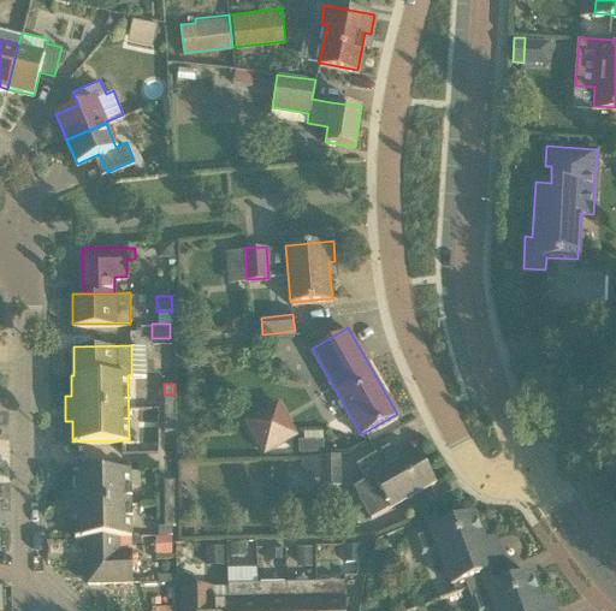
[(164,395),(164,407),(176,407),(175,395),(164,395)]
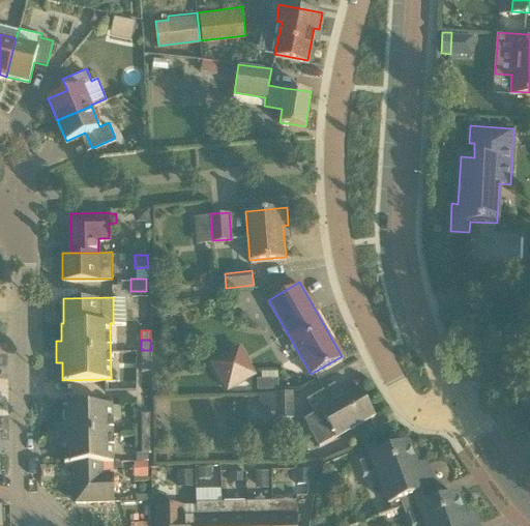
[(141,350),(141,359),(151,359),(151,350),(141,350)]
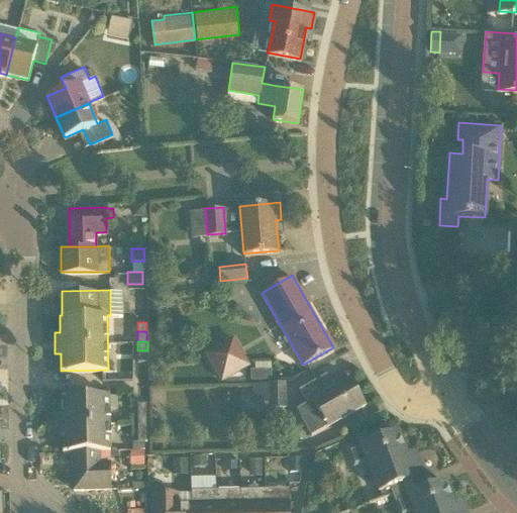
[(221,381),(240,370),(223,341),(204,351),(221,381)]
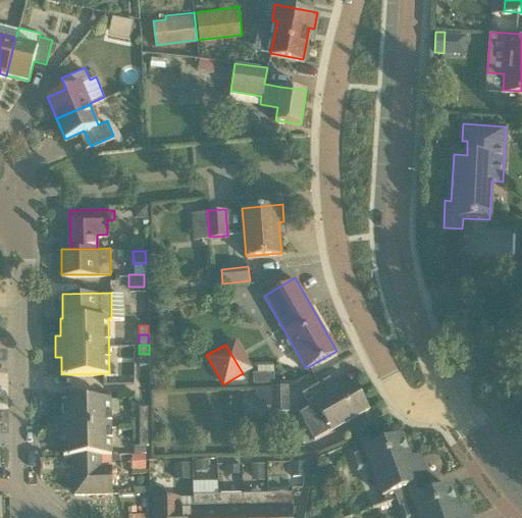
[(149,354),(139,354),(139,363),(149,363),(149,354)]
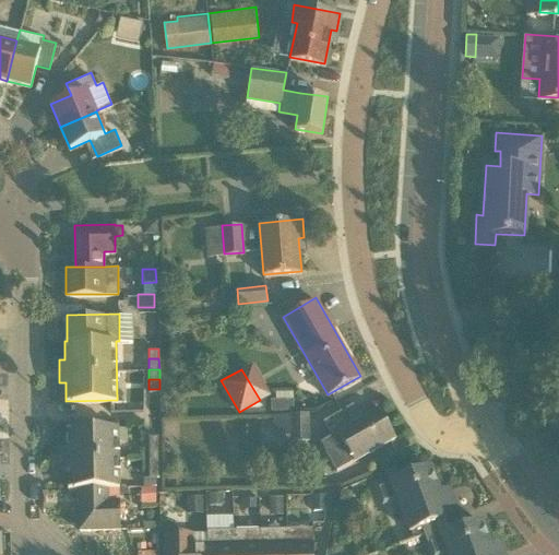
[(271,409),(294,409),(293,389),(275,389),(275,398),(271,398),(271,409)]
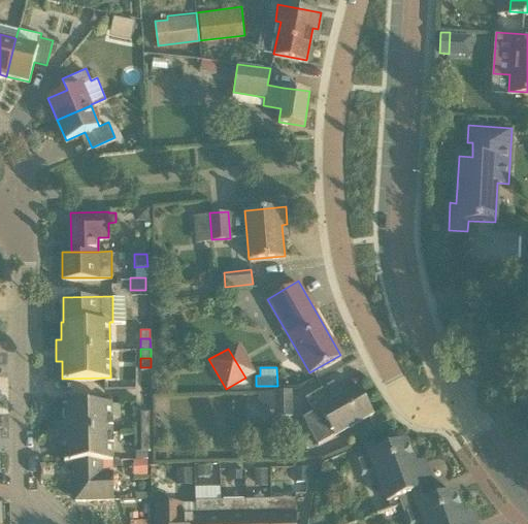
[(318,444),(373,412),(358,384),(337,396),(330,384),(334,381),(334,380),(305,395),(318,417),(306,423),(318,444)]
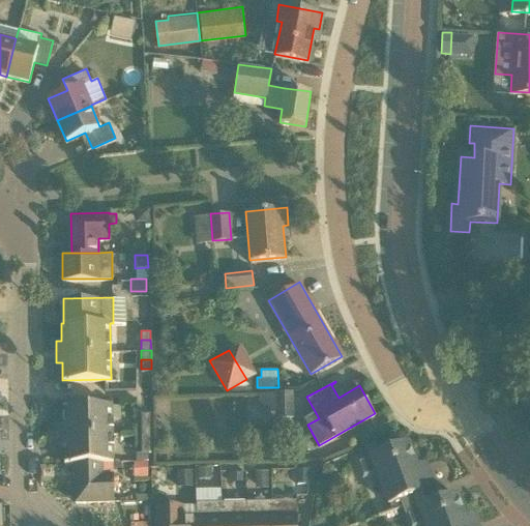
[(259,405),(276,405),(294,405),(294,389),(276,389),(259,389),(259,405)]
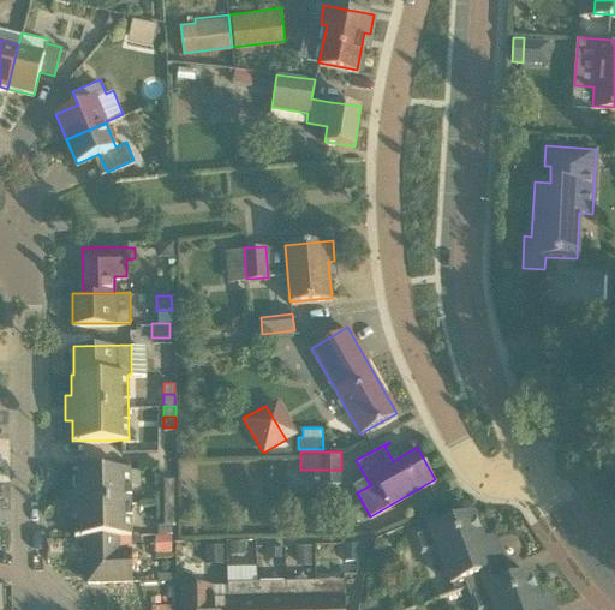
[(67,492),(130,491),(129,468),(73,470),(73,490),(67,490),(67,492)]
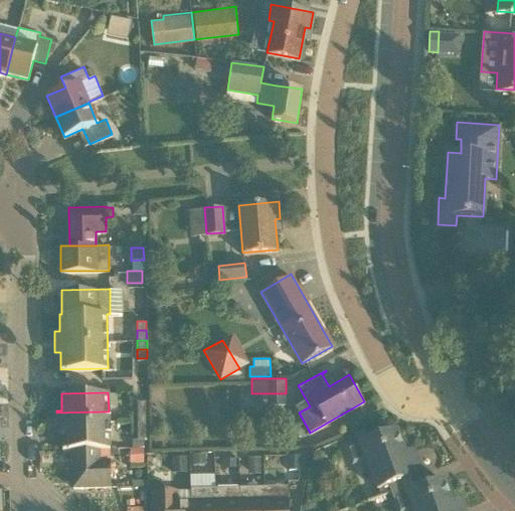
[(137,408),(147,408),(147,399),(137,399),(137,408)]
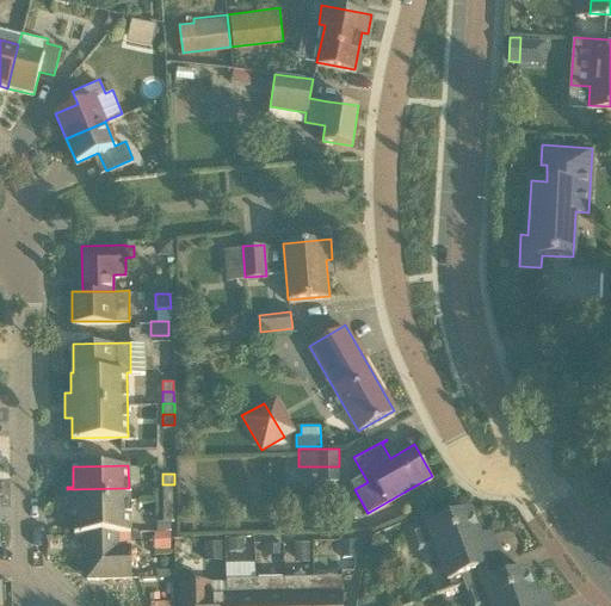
[(174,484),(162,484),(162,496),(174,496),(174,484)]
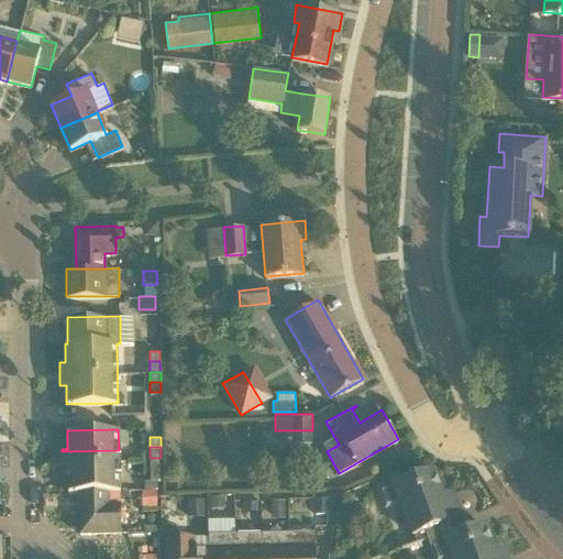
[(62,471),(119,470),(119,450),(62,451),(62,471)]
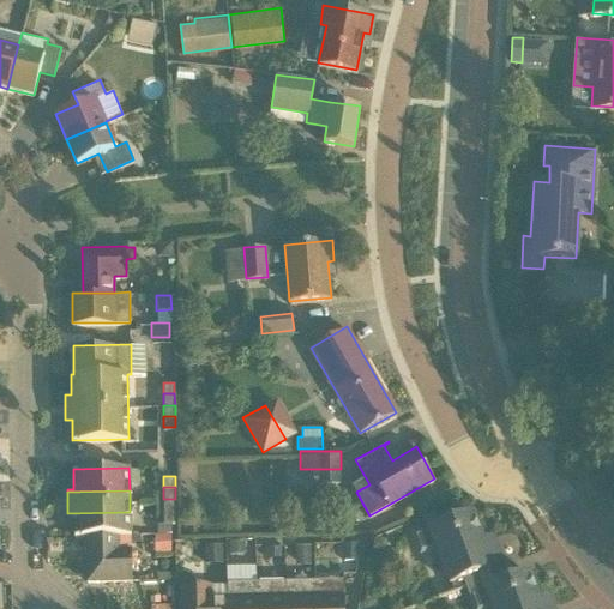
[(175,499),(163,499),(163,510),(175,511),(175,499)]
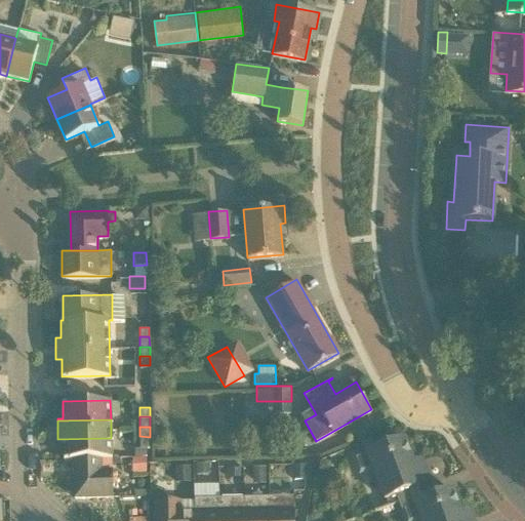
[(147,446),(150,446),(150,437),(139,436),(139,446),(147,446)]
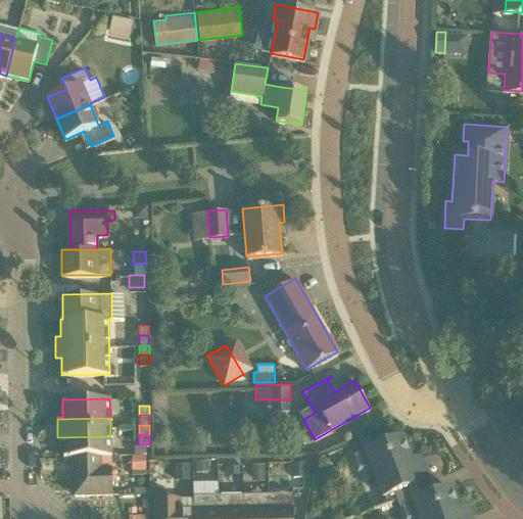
[(411,459),(402,435),(351,455),(358,470),(372,465),(386,502),(396,498),(408,493),(411,501),(433,492),(419,456),(411,459)]
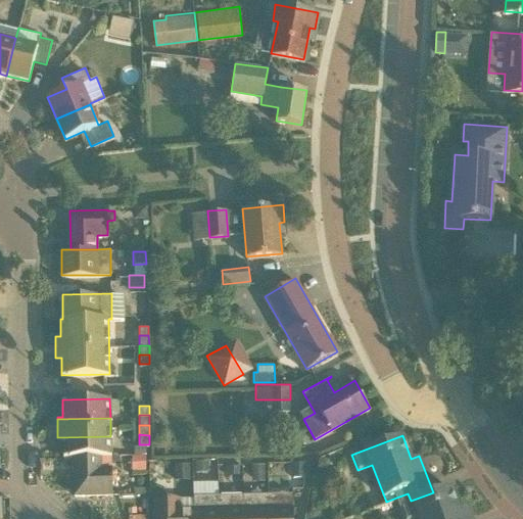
[(111,453),(110,436),(57,437),(57,438),(62,438),(63,456),(73,456),(100,455),(100,454),(111,453)]
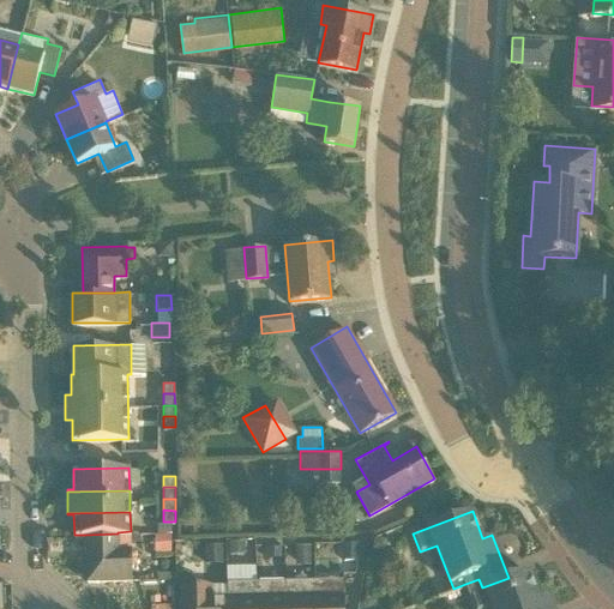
[(119,547),(118,534),(85,535),(86,556),(131,556),(131,547),(119,547)]
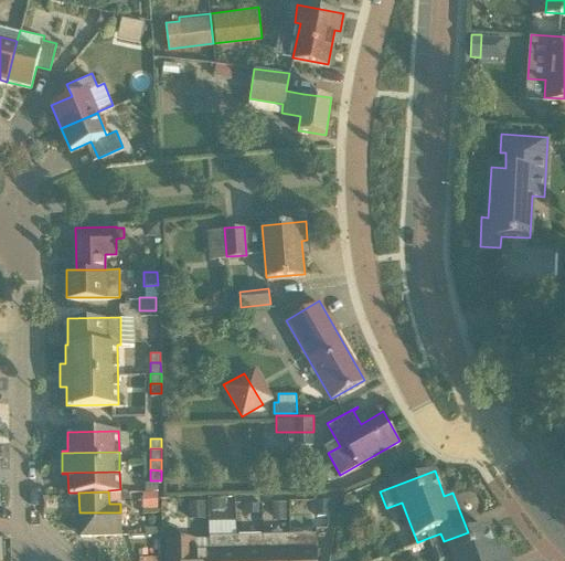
[(157,491),(141,491),(141,508),(157,508),(157,491)]
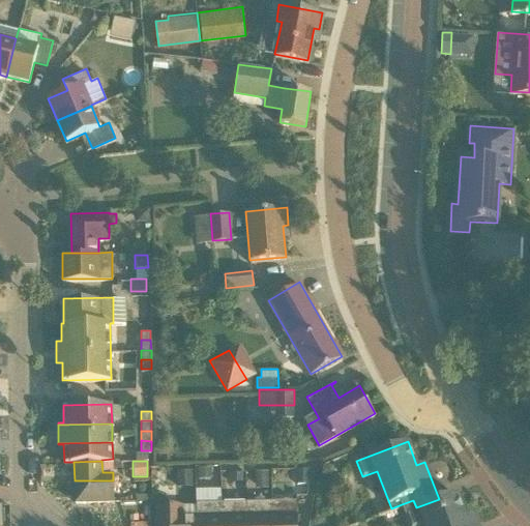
[(308,467),(295,467),(296,481),(310,480),(308,467)]
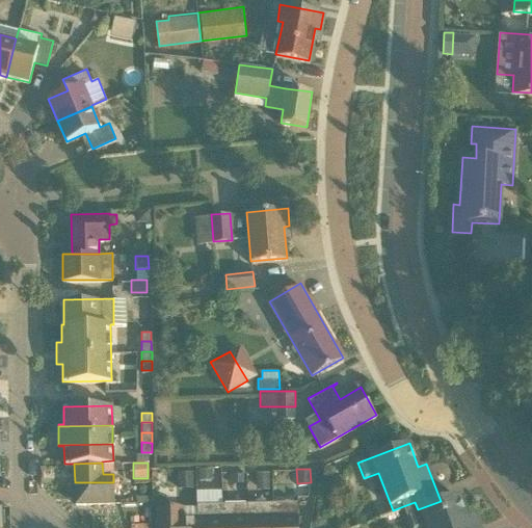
[(193,470),(178,470),(178,485),(193,485),(193,470)]
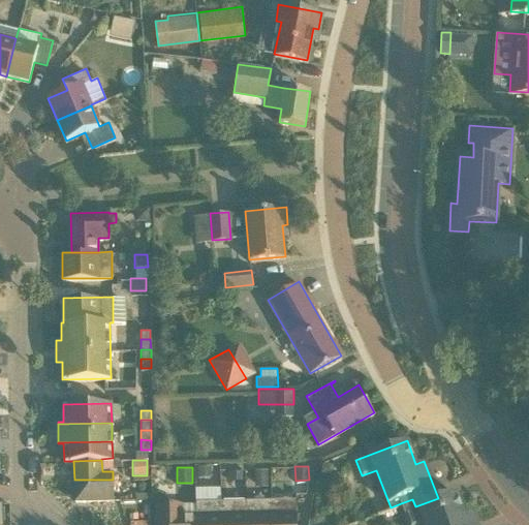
[(75,499),(114,499),(113,480),(74,480),(75,499)]
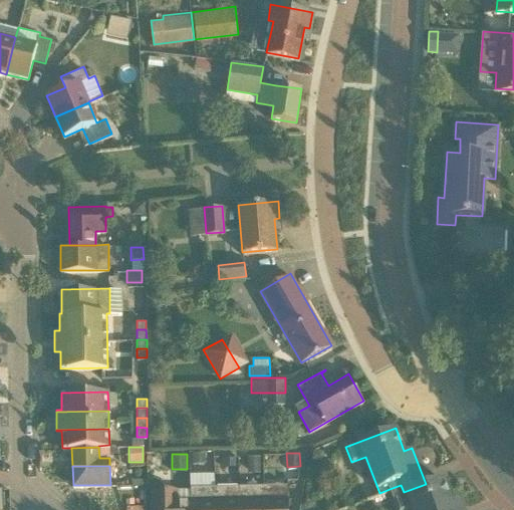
[(451,500),(443,477),(426,484),(404,492),(401,485),(390,489),(398,509),(402,509),(413,506),(414,509),(463,509),(459,497),(451,500)]
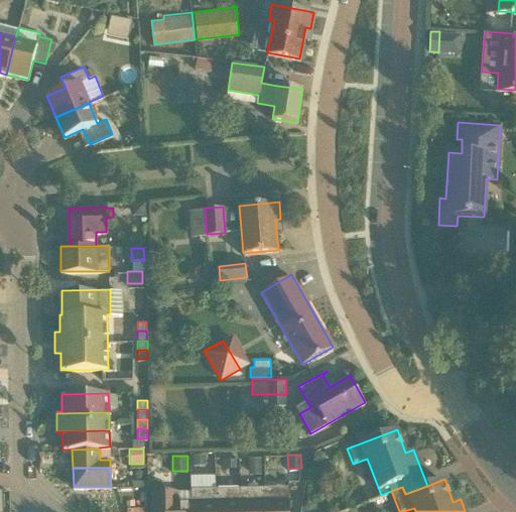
[(289,511),(289,485),(190,488),(191,500),(177,501),(177,490),(153,491),(153,511),(289,511)]
